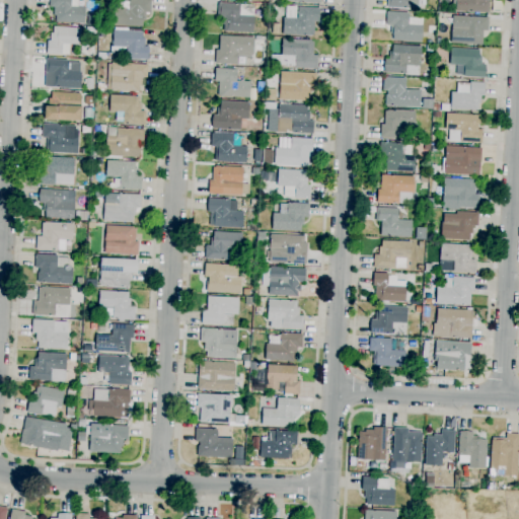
[(84,24),(55,22),(56,16),(53,16),(53,7),(49,7),(49,0),(78,0),(78,7),(85,7),(84,24)]
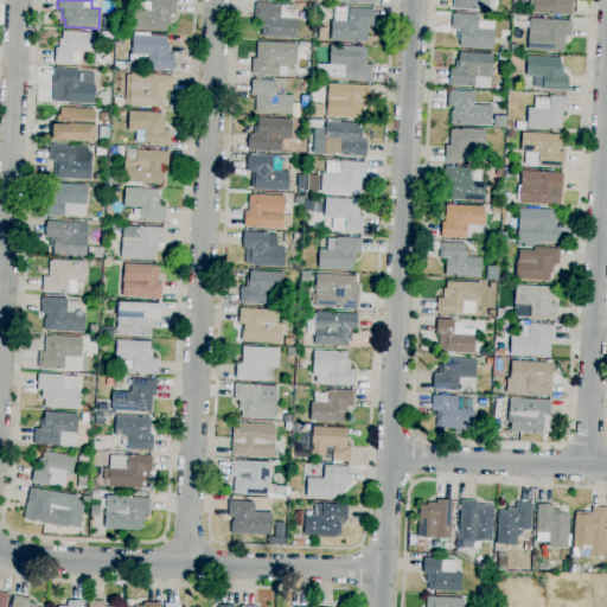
[(166,32),(133,30),(133,11),(151,11),(151,0),(176,0),(176,16),(170,14),(170,25),(167,25),(166,32)]
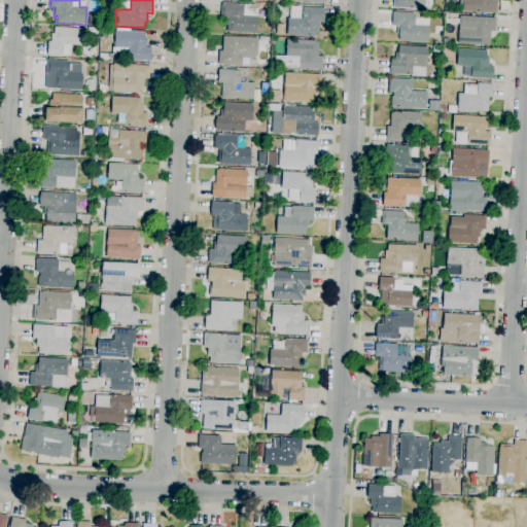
[(415,9),(392,8),(392,0),(426,0),(426,8),(415,8),(415,9)]
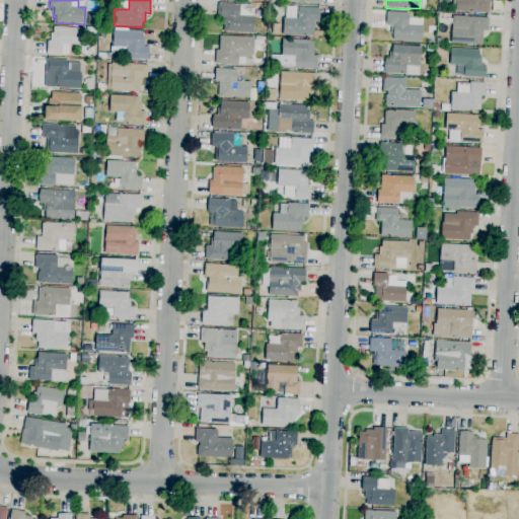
[(489,0),(489,14),(466,12),(455,11),(455,0),(489,0)]
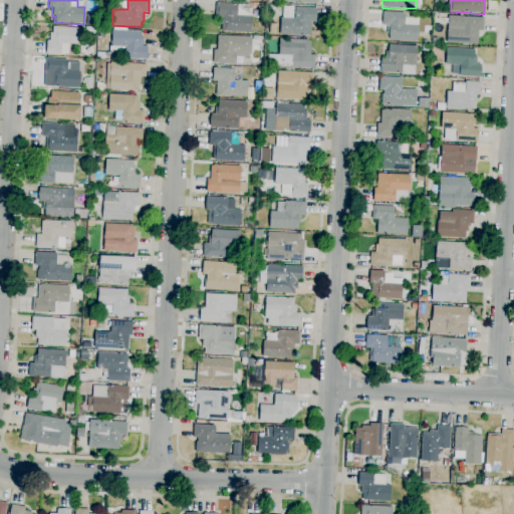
[(250,33),(221,31),(222,25),(219,24),(220,17),(215,16),(216,3),(251,5),(250,33)]
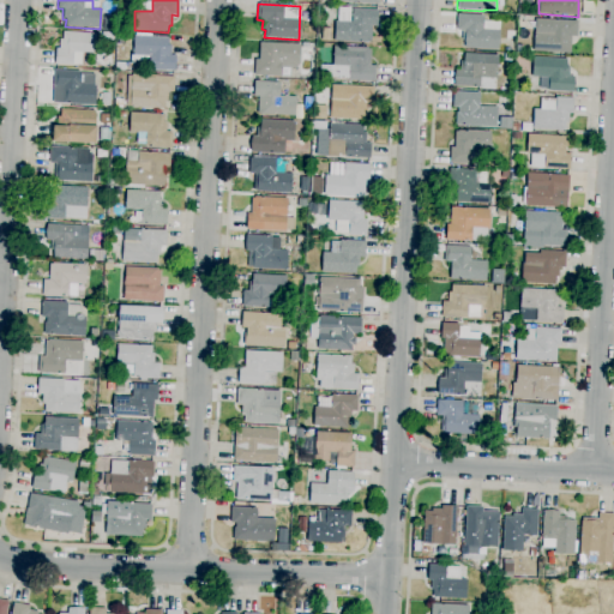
[(353,8),(378,10),(377,28),(372,26),(371,43),(333,41),(335,22),(351,22),(353,8)]
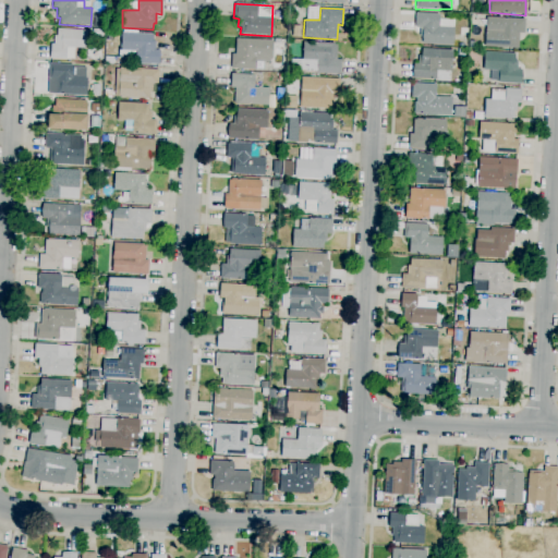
[(452,45),(423,44),(423,37),(420,36),(420,28),(414,27),(415,13),(440,14),(439,19),(455,20),(452,45)]
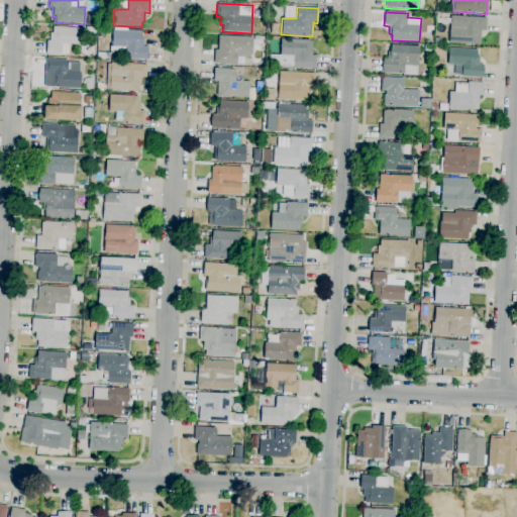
[(96,26),(88,26),(89,15),(97,16),(96,26)]
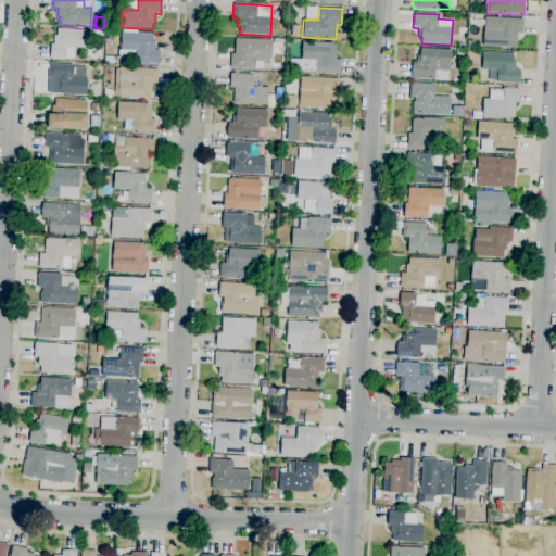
[(514,49),(483,47),(484,17),(523,19),(522,34),(517,34),(517,41),(514,41),(514,49)]
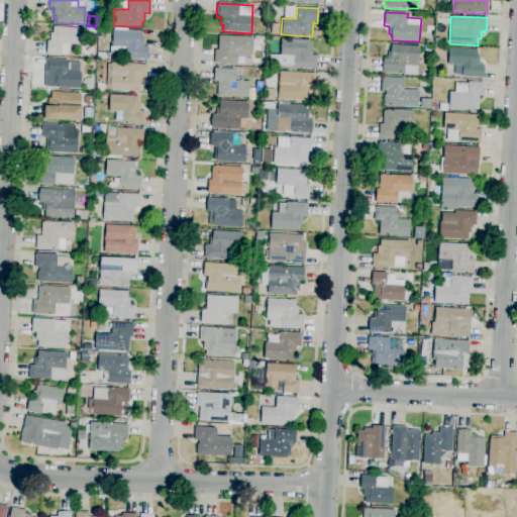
[(262,35),(254,34),(254,29),(257,29),(257,23),(255,23),(256,17),(264,18),(262,35)]
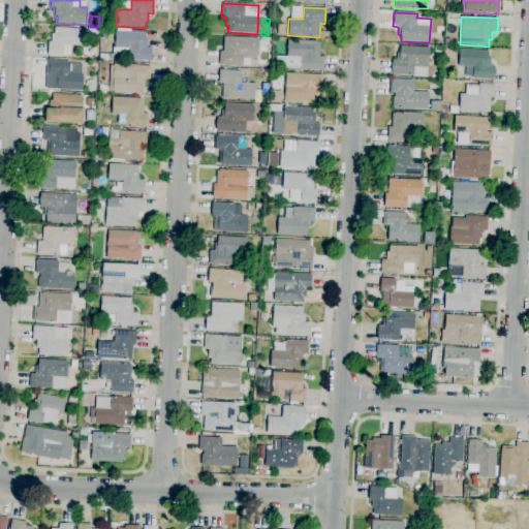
[(284,35),(277,34),(278,24),(285,25),(284,35)]
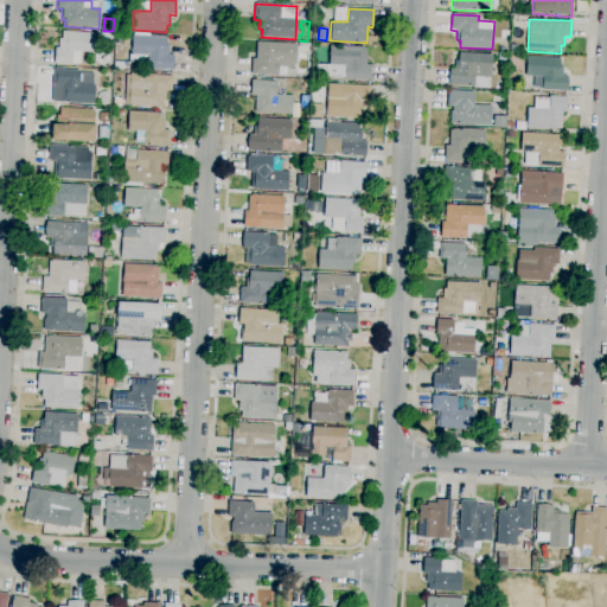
[(71,65),(53,64),(55,48),(58,48),(58,38),(62,39),(62,31),(95,33),(94,52),(81,52),(81,64),(71,64),(71,65)]
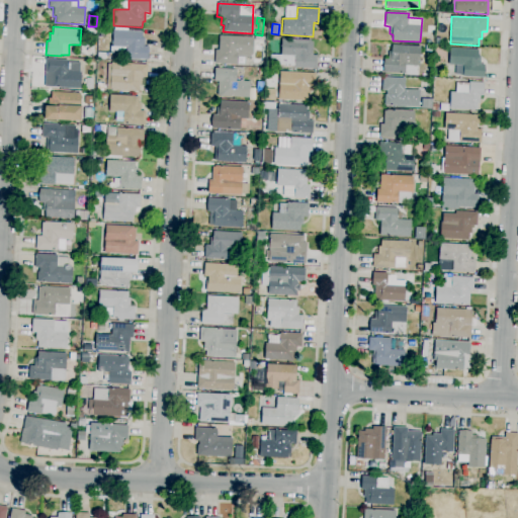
[(148,60),(125,59),(126,48),(122,48),(121,54),(111,54),(111,45),(110,45),(111,39),(112,40),(112,36),(111,36),(111,32),(112,32),(112,29),(142,31),(142,38),(145,38),(144,47),(149,47),(148,60)]
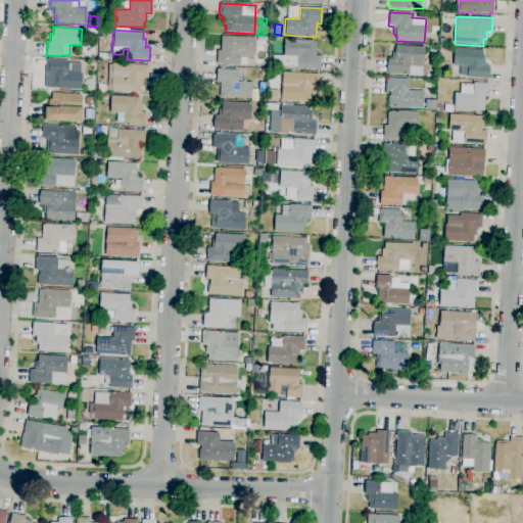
[(238,65),(216,64),(217,50),(220,50),(221,36),(255,38),(254,58),(239,57),(238,65)]
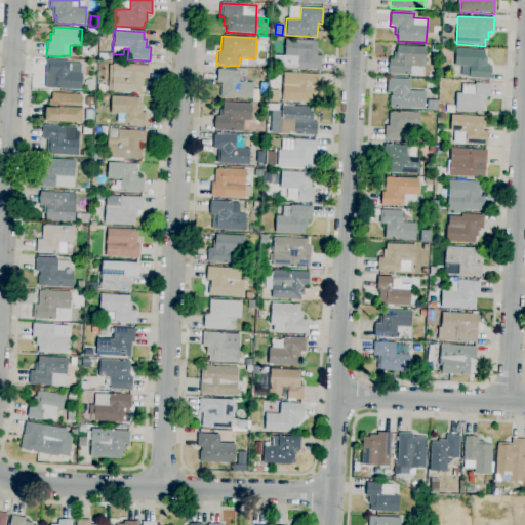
[(320,70),(297,69),(297,67),(273,66),(274,55),(284,56),(285,40),(315,41),(315,42),(317,42),(316,56),(321,56),(320,70)]
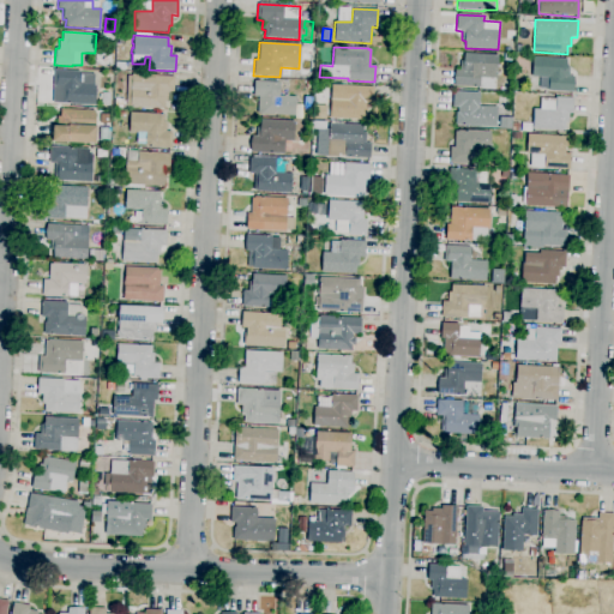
[(480,88),(455,85),(455,70),(459,70),(461,61),(463,61),(464,53),(499,55),(498,73),(495,73),(495,85),(480,84),(480,88)]
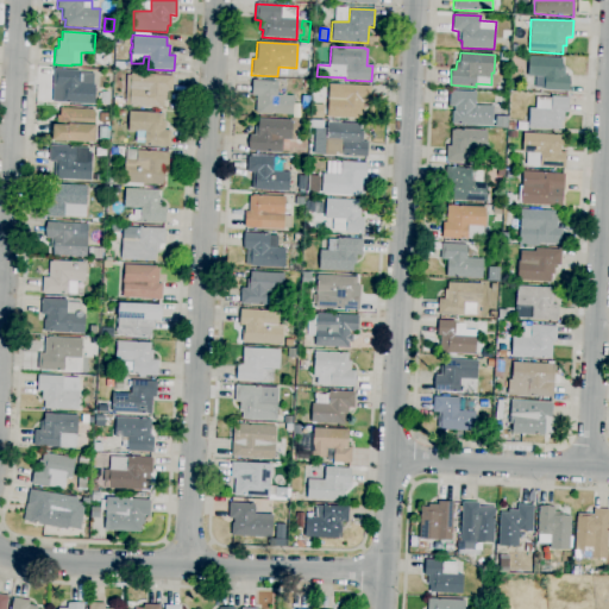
[(569,92),(544,90),(544,88),(535,88),(535,76),(527,76),(528,57),(563,58),(563,67),(564,67),(564,75),(570,76),(569,92)]
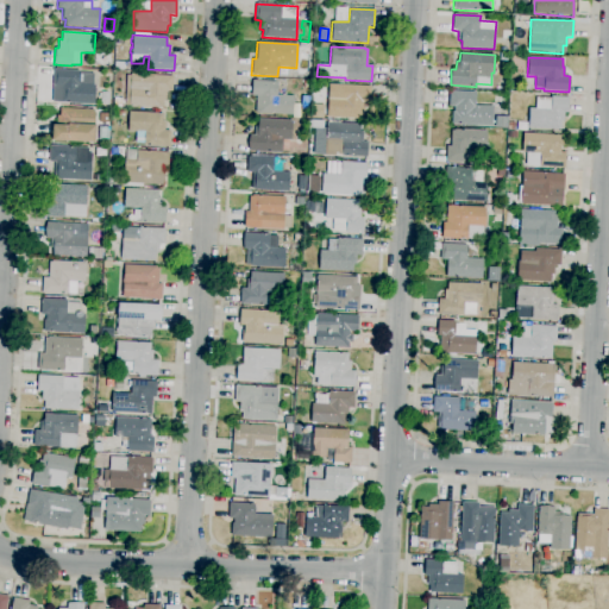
[(94,105),(51,102),(52,69),(79,70),(79,73),(94,74),(93,85),(95,85),(94,105)]
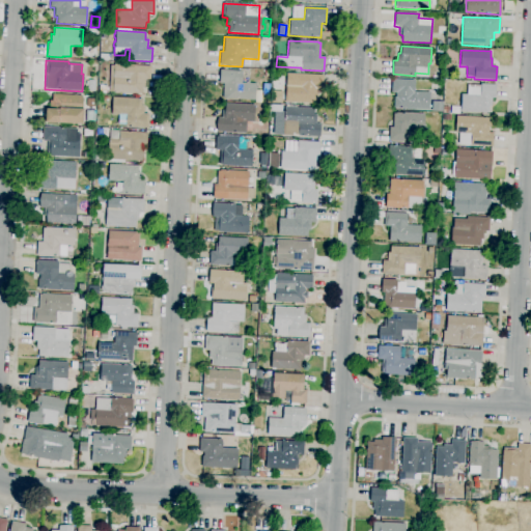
[(142,94),(113,92),(108,91),(110,65),(114,65),(114,64),(151,66),(150,80),(145,80),(145,88),(142,88),(142,94)]
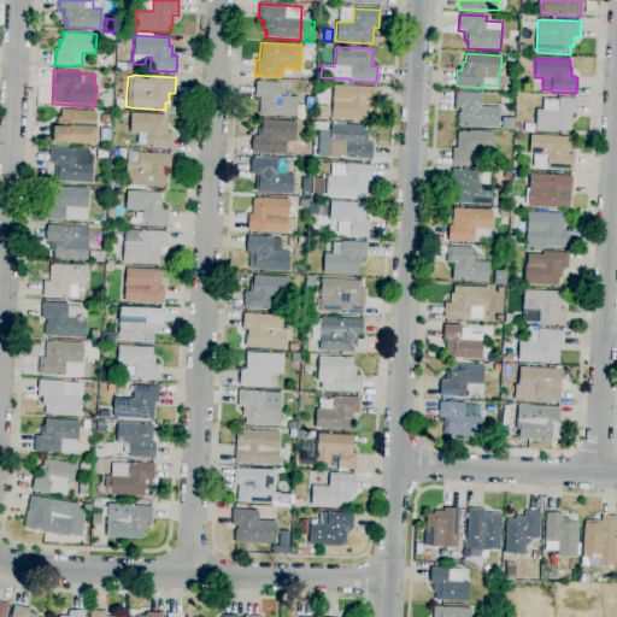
[(297,117),(258,115),(259,98),(254,98),(256,81),(258,81),(258,78),(291,81),(289,97),(298,97),(297,117)]
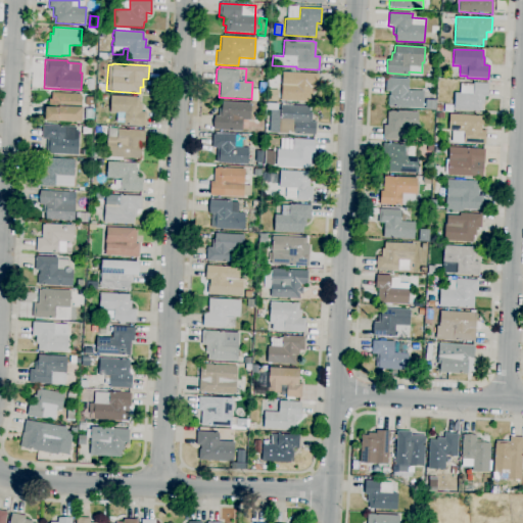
[(311,102),(281,101),(282,72),(319,74),(318,88),(313,88),(313,95),(311,95),(311,102)]
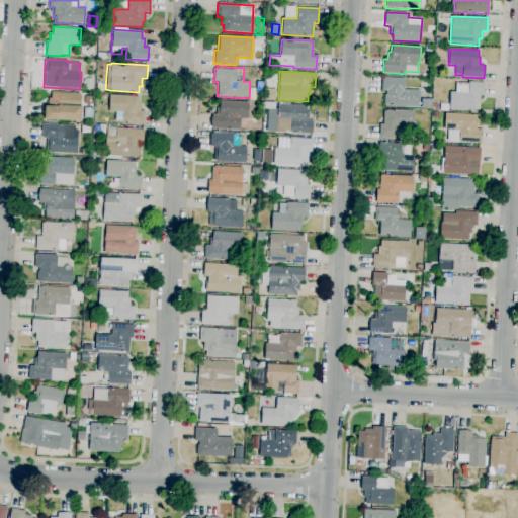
[(419,107),(384,105),(384,94),(386,94),(386,91),(381,91),(382,77),(405,78),(404,89),(420,90),(419,107)]
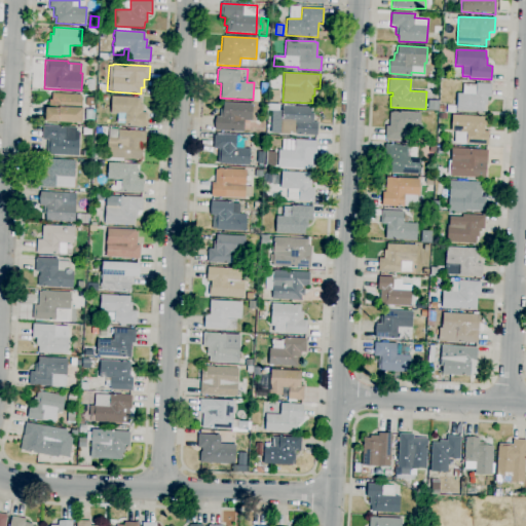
[(485,112),(456,110),(457,94),(462,94),(462,84),(476,84),(476,83),(492,83),(491,98),(489,98),(489,99),(487,99),(487,106),(485,106),(485,112)]
